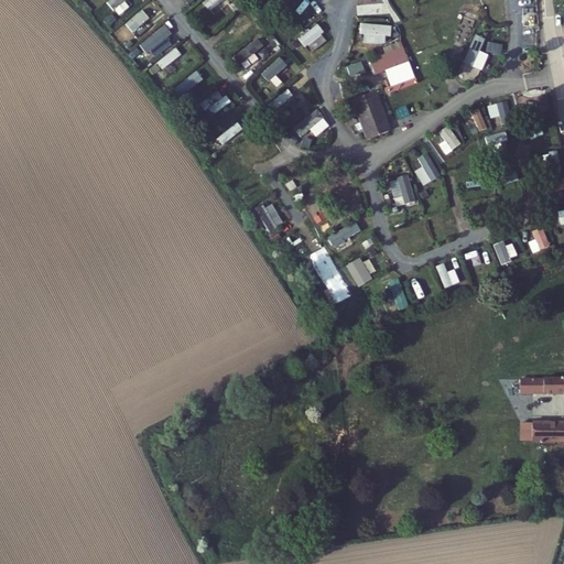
[(114,10),(123,0),(110,0),(107,3),(114,10)]
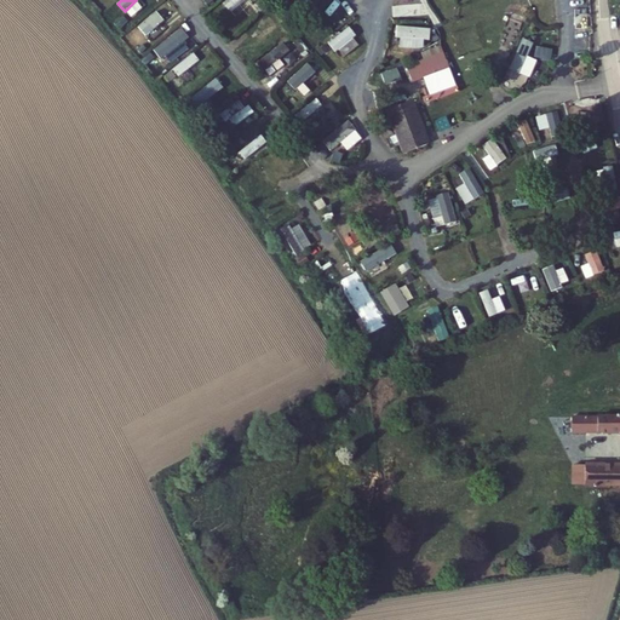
[(236,18),(253,0),(228,0),(223,5),(236,18)]
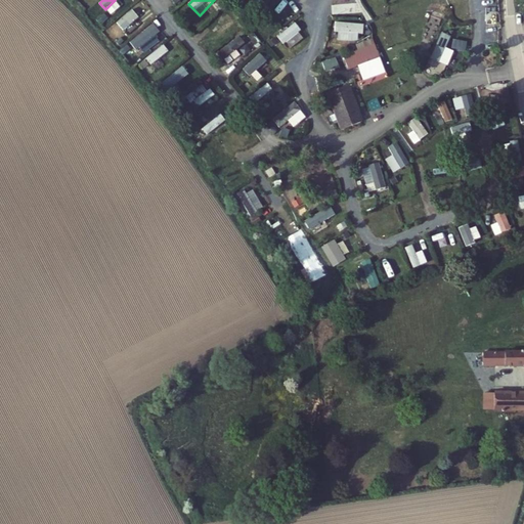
[(123,26),(141,14),(136,7),(118,19),(123,26)]
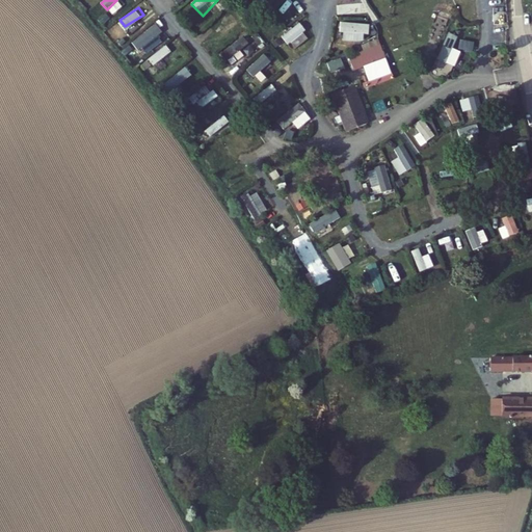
[(288,46),(306,30),(298,23),(282,38),(288,46)]
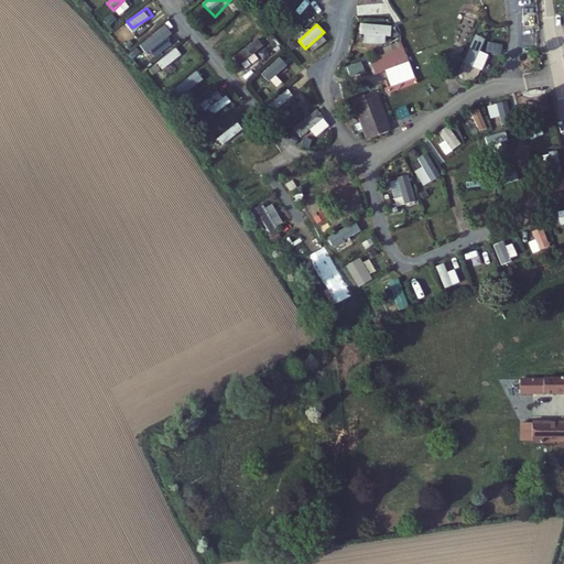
[(386,36),(391,36),(391,25),(360,24),(359,34),(364,34),(364,44),(384,45),(386,36)]
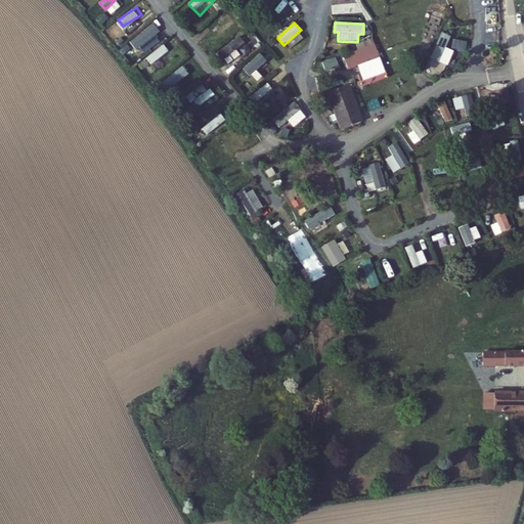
[(146,41),(149,45),(158,40),(149,28),(131,40),(136,47),(146,41)]
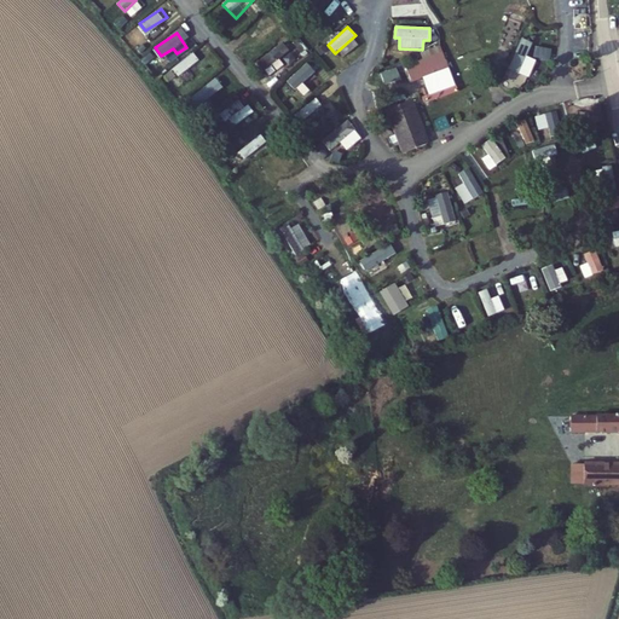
[(268,77),(294,57),(283,44),(258,63),(268,77)]
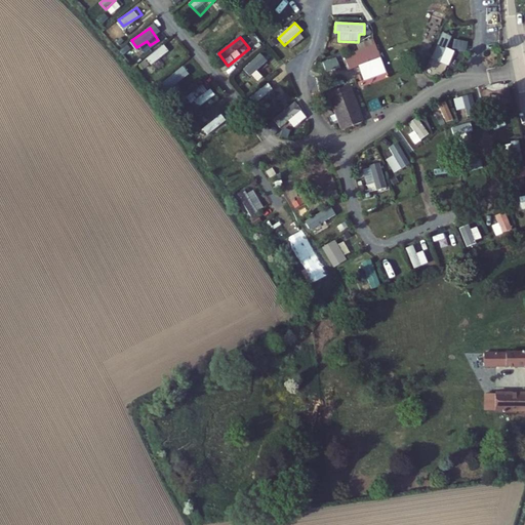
[(163,45),(145,59),(150,67),(169,52),(163,45)]
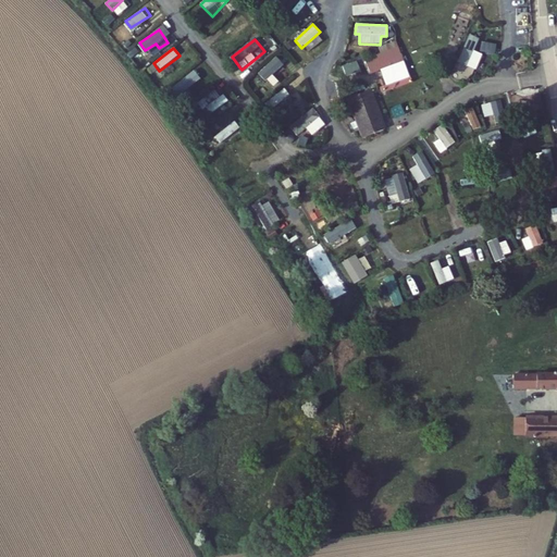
[(379,71),(404,62),(398,48),(374,58),(379,71)]
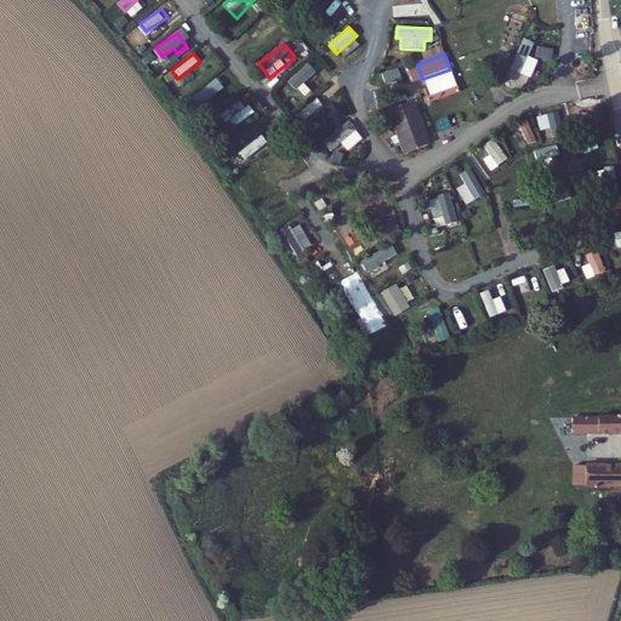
[(422,79),(417,64),(403,69),(409,85),(422,79)]
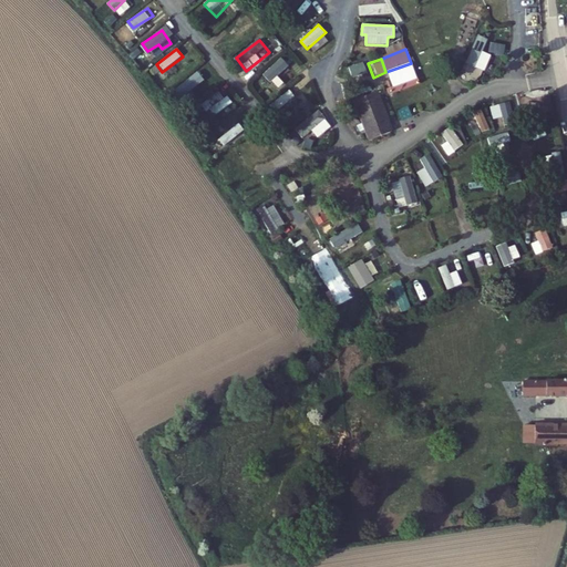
[(212,76),(188,94),(195,102),(217,84),(212,76)]
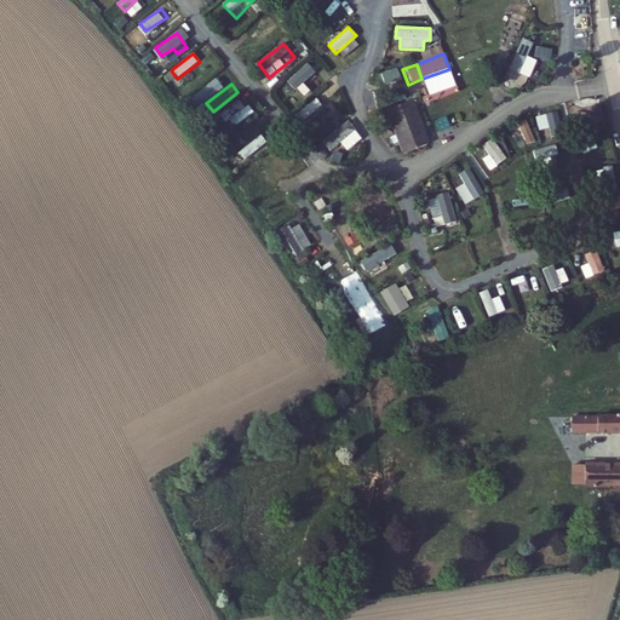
[(430,144),(413,102),(386,112),(403,154),(430,144)]
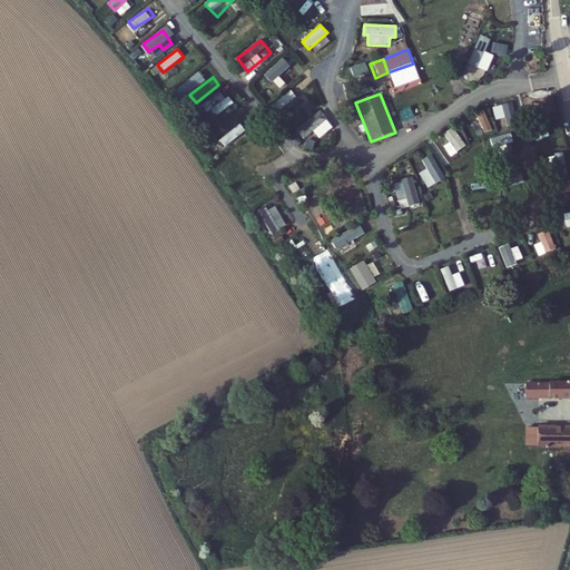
[(216,117),(233,104),(228,97),(210,110),(216,117)]
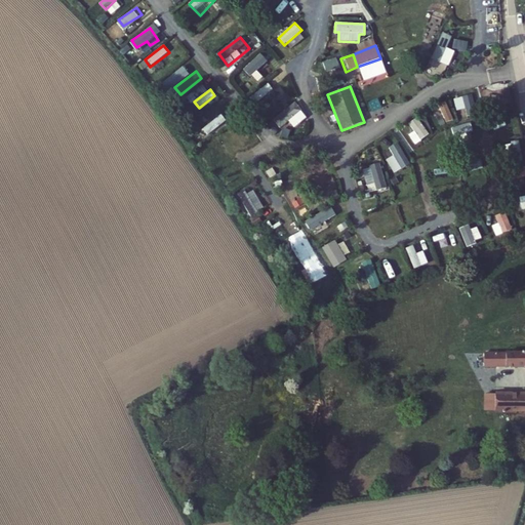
[(295,103),(272,119),(279,128),(301,112),(295,103)]
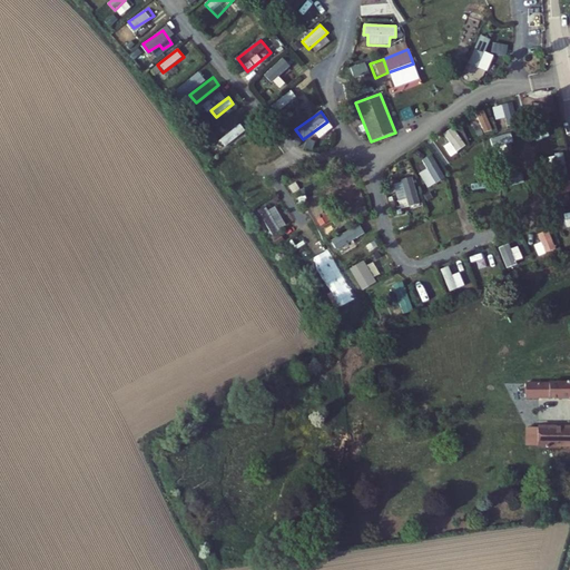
[(223,151),(245,134),(239,127),(217,145),(223,151)]
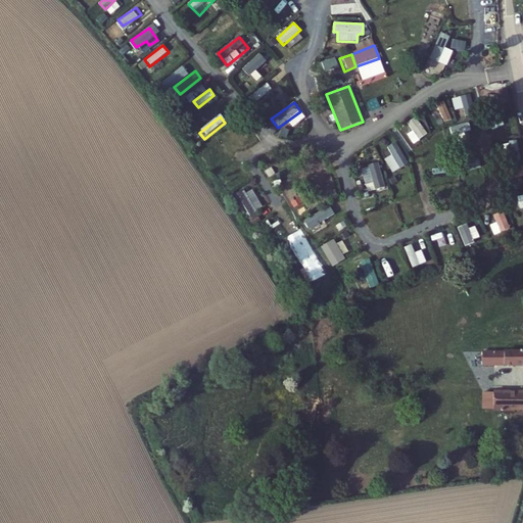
[(387,147),(391,156),(385,159),(391,174),(408,167),(397,143),(387,147)]
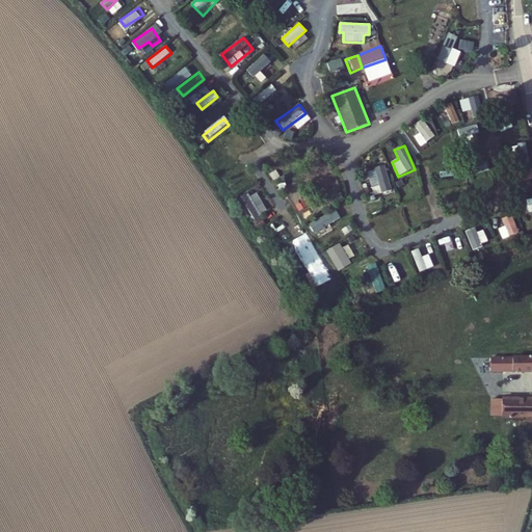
[(371,152),(373,157),(367,159),(371,175),(387,170),(380,149),(371,152)]
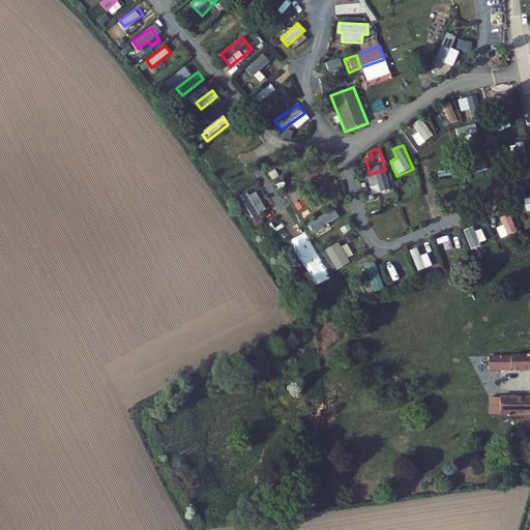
[(293,164),(272,167),(275,181),(295,178),(293,164)]
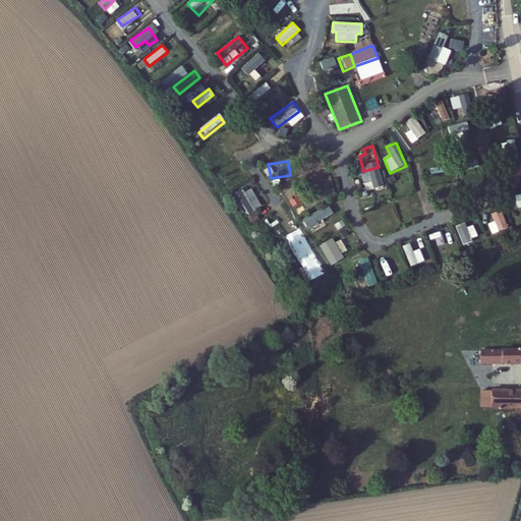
[(383,179),(362,185),(364,193),(385,187),(383,179)]
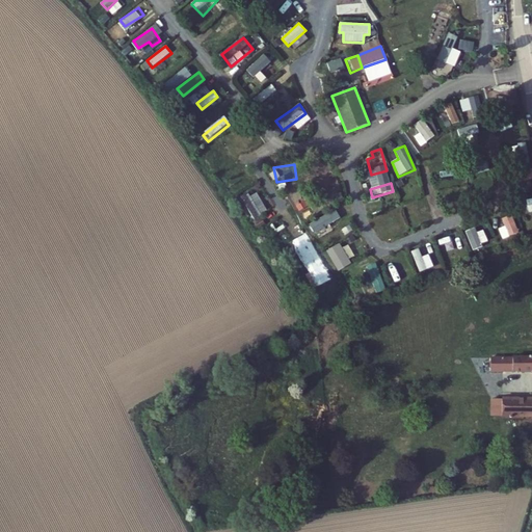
[(265,213),(256,192),(242,198),(251,219),(265,213)]
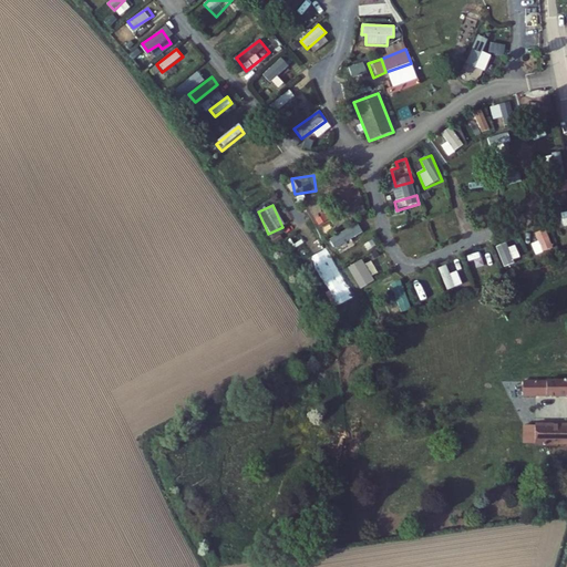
[(449,218),(434,223),(439,239),(454,236),(449,218)]
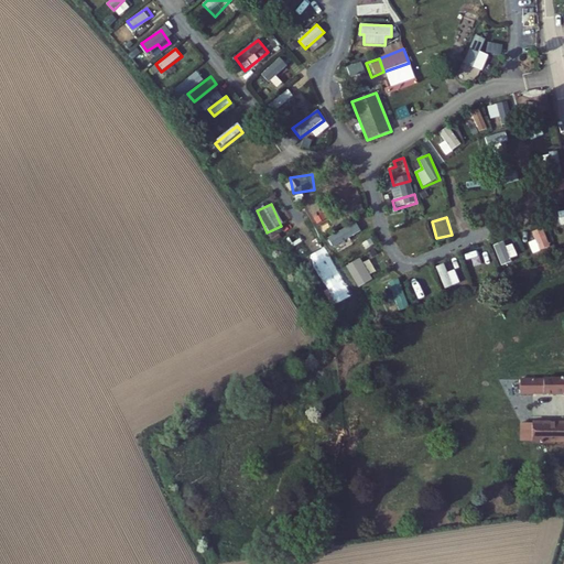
[(339,247),(348,242),(343,232),(334,238),(339,247)]
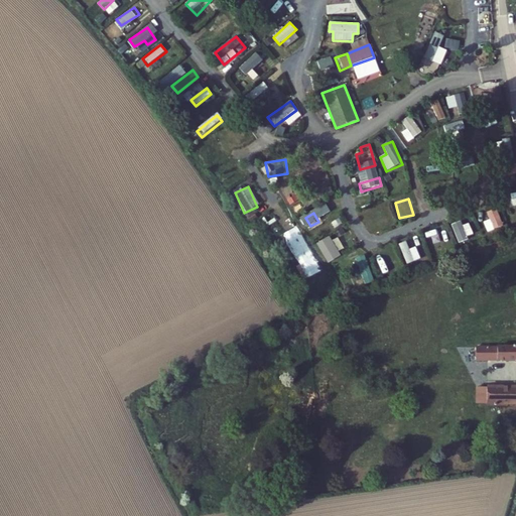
[(494,217),(483,223),(488,233),(499,226),(494,217)]
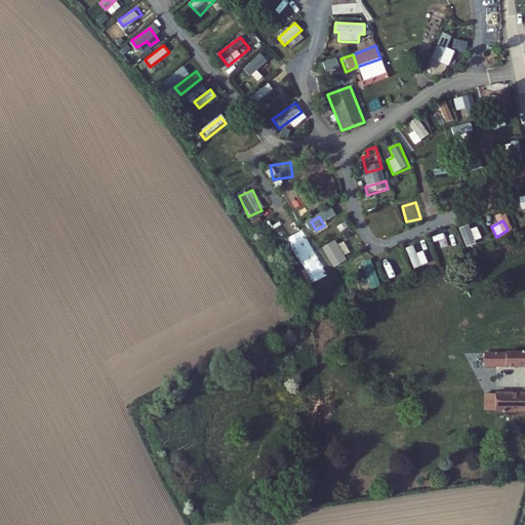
[(326,259),(347,251),(342,239),(321,248),(326,259)]
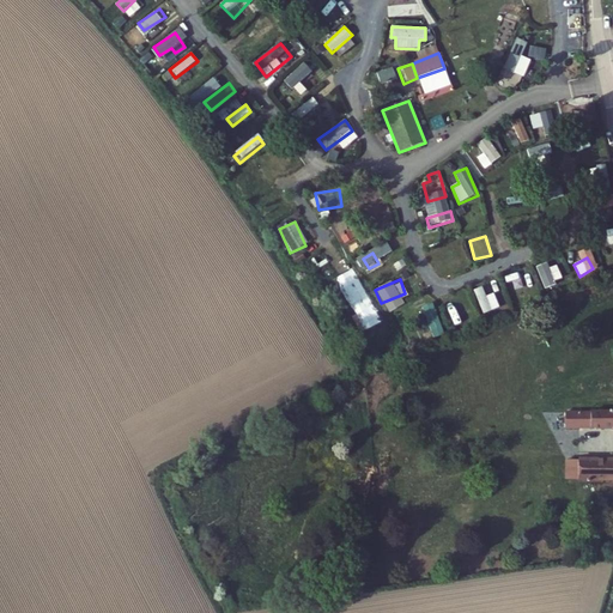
[(465,320),(473,316),(465,295),(447,302),(453,317),(462,314),(465,320)]
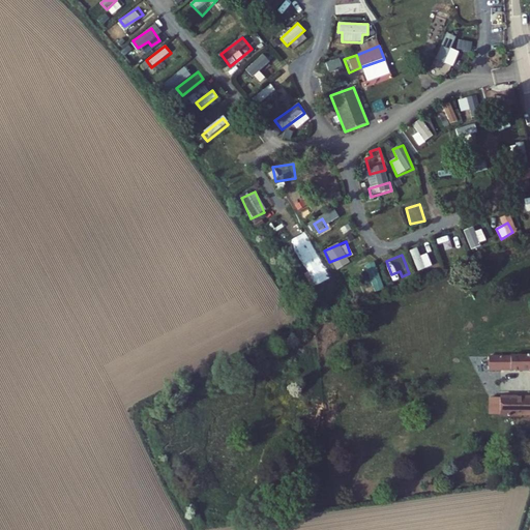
[(343,269),(347,277),(364,268),(360,261),(343,269)]
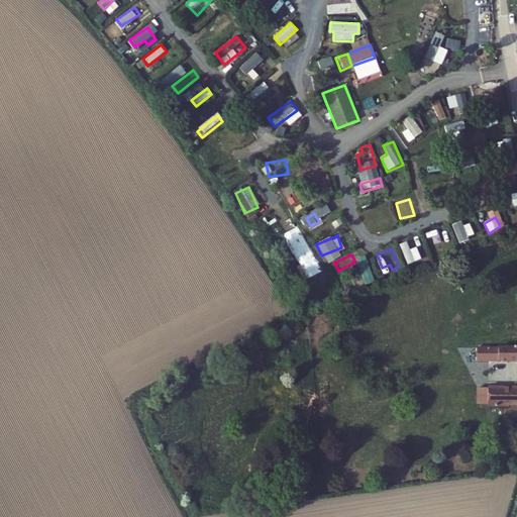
[(516,345),(476,346),(476,359),(516,359),(516,345)]
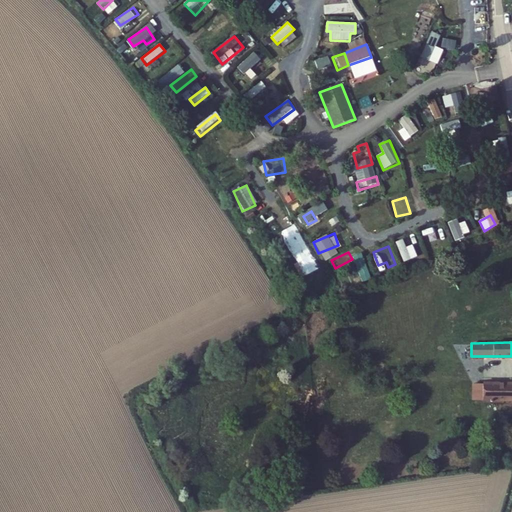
[(511,400),(511,381),(488,381),(482,380),(482,400),(511,400)]
